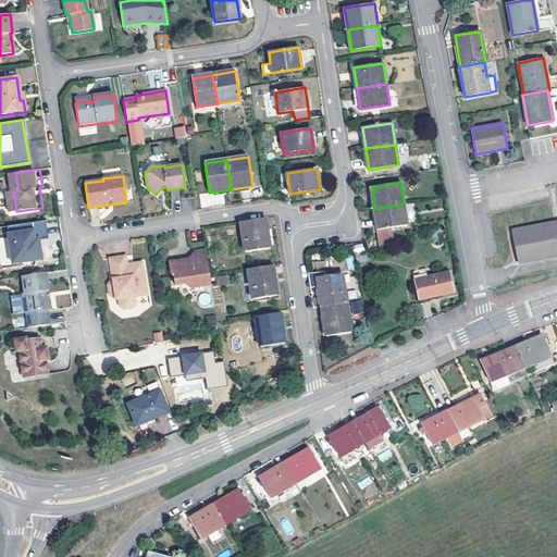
[(407,225),(404,203),(375,209),(381,246),(392,240),(390,227),(407,225)]
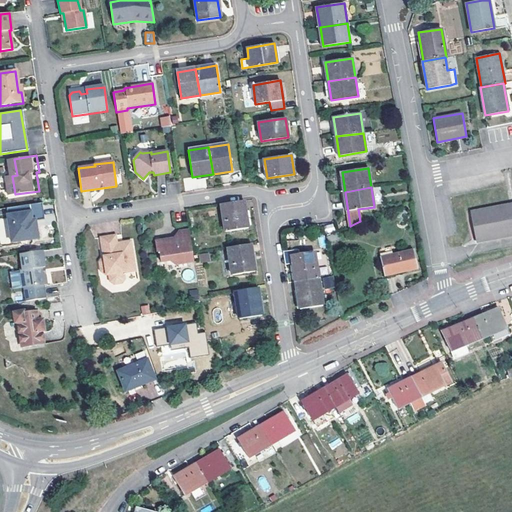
[(249,227),(244,200),(221,204),(226,231),(249,227)]
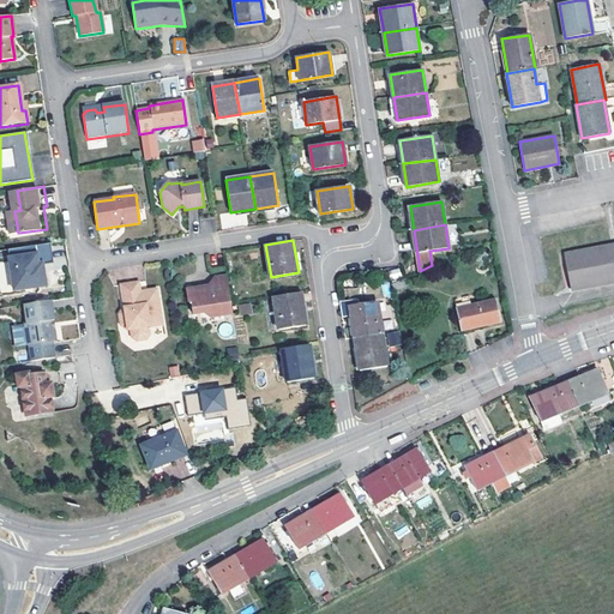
[(49,244),(7,251),(13,290),(24,289),(26,286),(34,284),(37,287),(44,286),(43,274),(38,272),(37,265),(42,265),(52,263),(49,244)]
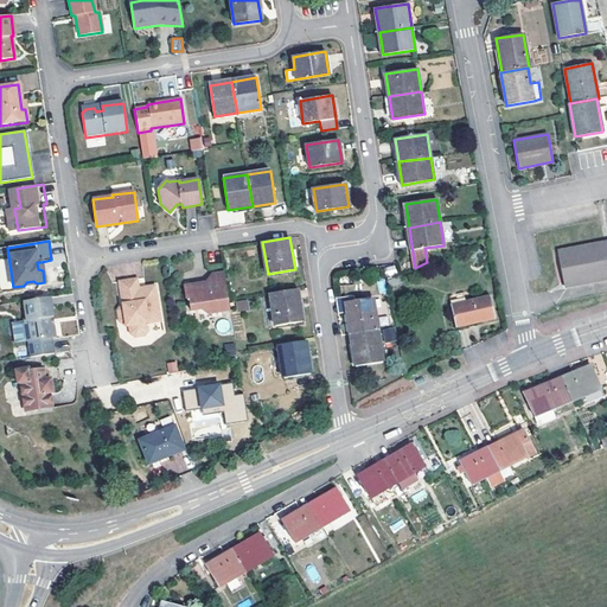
[(606,242),(558,251),(566,287),(577,285),(606,278),(606,242)]
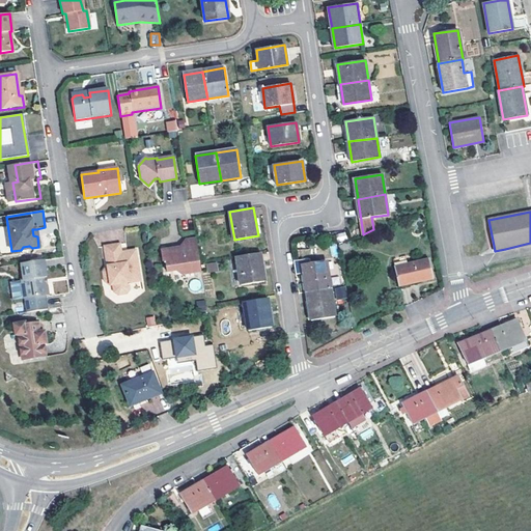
[(344,232),(336,234),(338,242),(346,239),(344,232)]
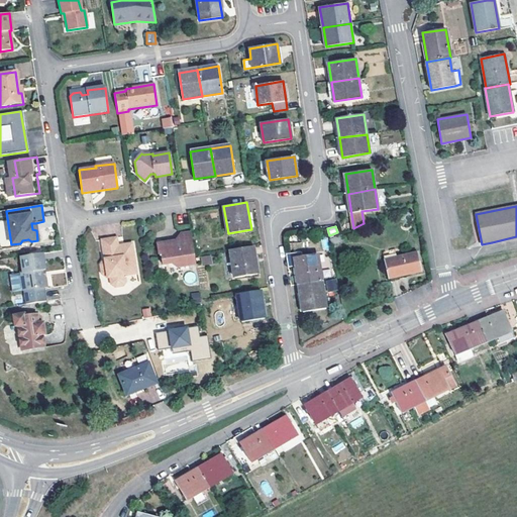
[(196,265),(191,232),(180,234),(174,243),(168,244),(168,242),(157,244),(159,254),(161,254),(163,265),(173,264),(177,267),(196,265)]
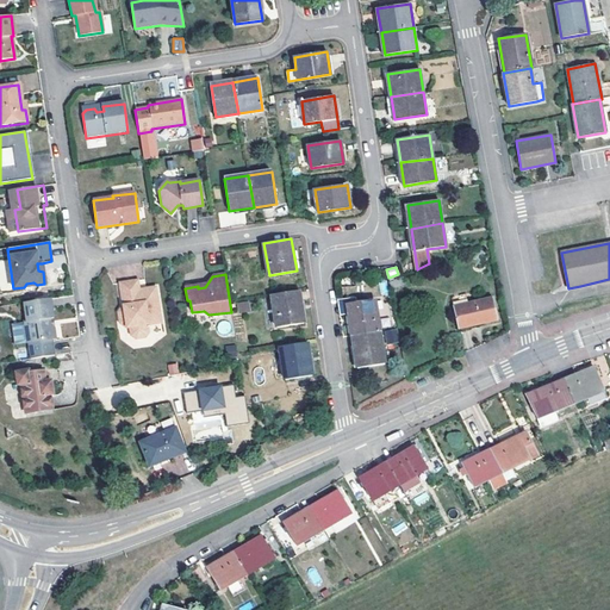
[(403,277),(388,282),(393,290),(406,284),(403,277)]
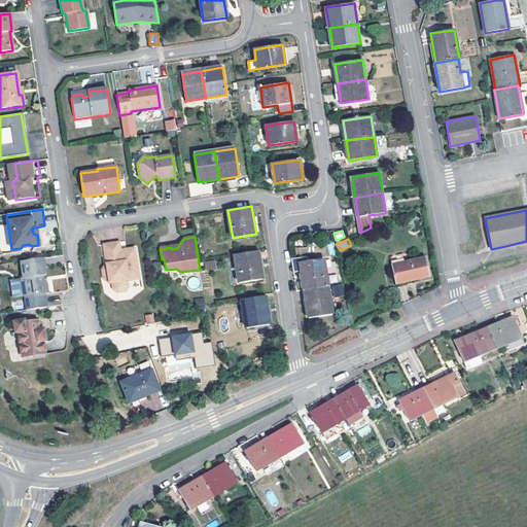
[(119,243),(103,246),(106,266),(102,272),(103,280),(110,284),(112,284),(113,290),(117,293),(126,292),(129,287),(129,281),(139,279),(134,248),(126,250),(127,253),(120,254),(120,251),(119,243)]
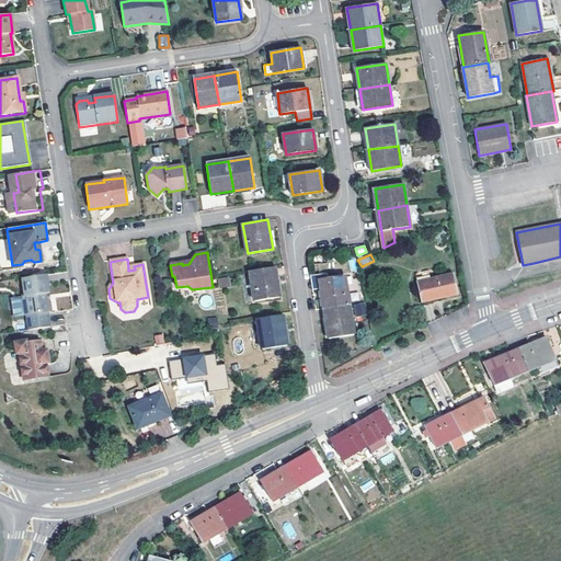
[(275,267),(250,272),(255,301),(279,297),(275,267)]
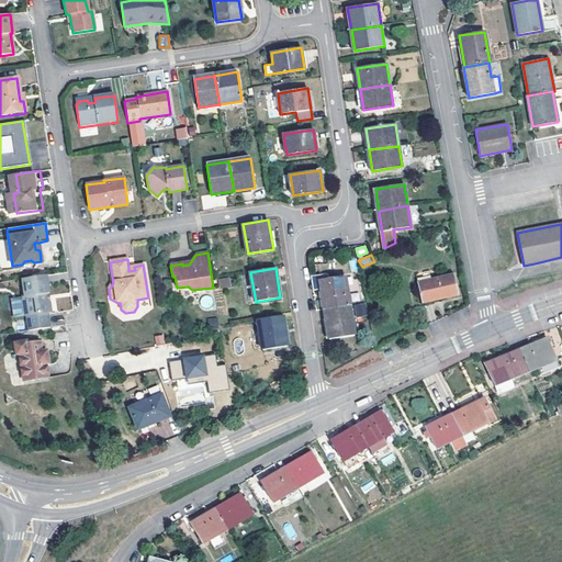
[(417,273),(418,282),(431,279),(429,270),(417,273)]
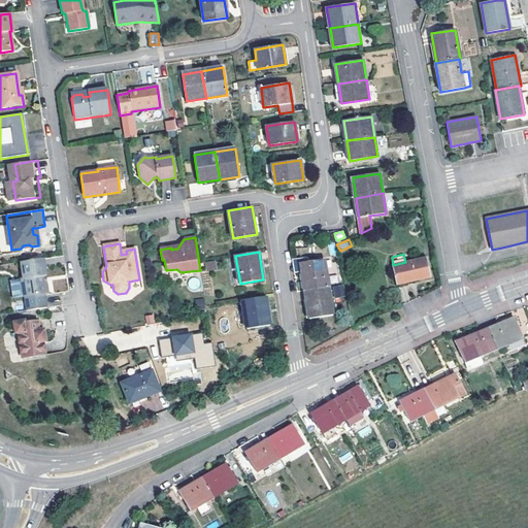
[(43,258),(21,262),(23,275),(21,276),(24,295),(26,295),(28,309),(47,306),(45,292),(48,292),(47,284),(44,282),(43,274),(46,274),(43,258)]
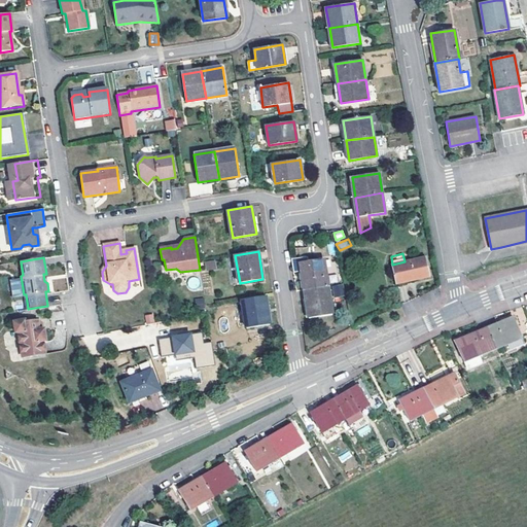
[(392,265),(396,285),(430,277),(426,257),(405,261),(392,265)]
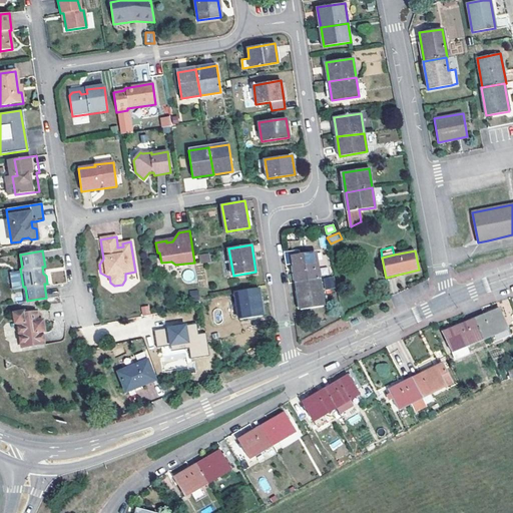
[(320,280),(316,252),(292,255),(296,283),(320,280)]
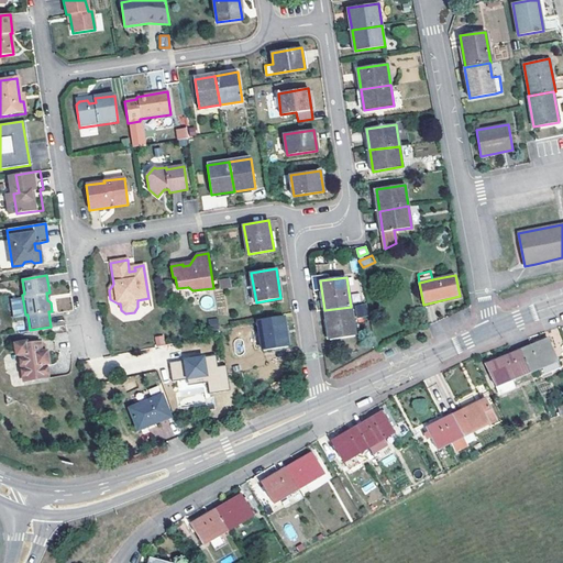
[(230,278),(219,278),(220,288),(231,287),(230,278)]
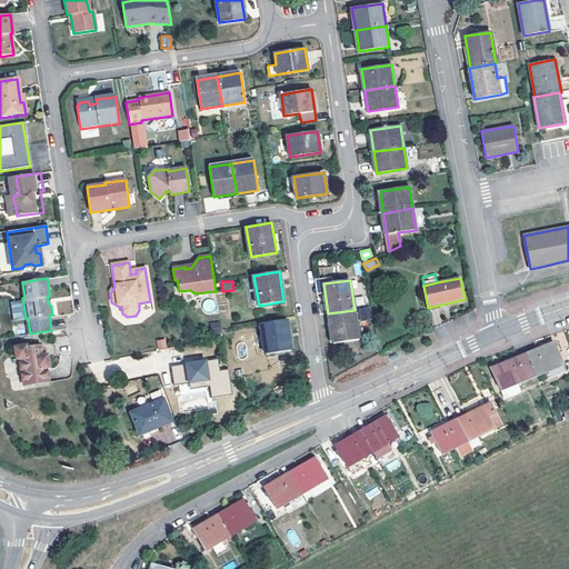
[(370,307),(359,308),(360,320),(371,320),(370,307)]
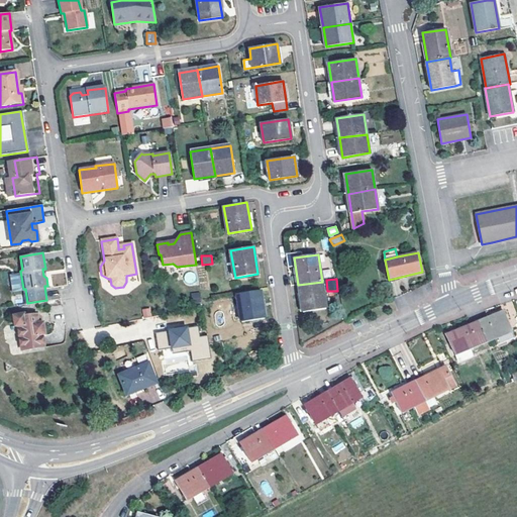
[(326,308),(322,282),(298,285),(302,312),(326,308)]
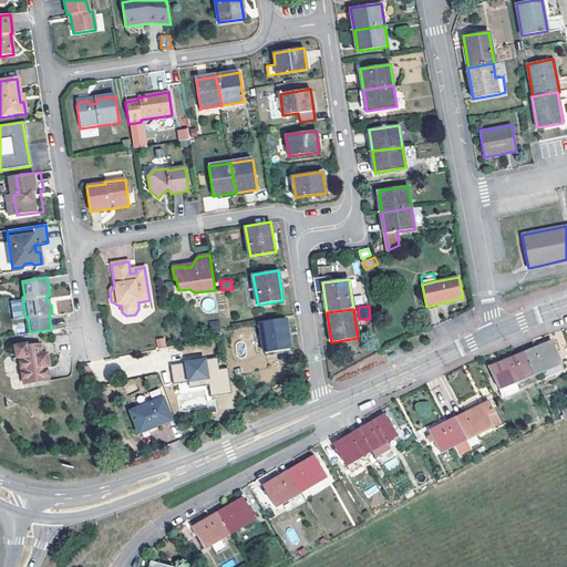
[(290,349),(286,319),(260,322),(266,353),(290,349)]
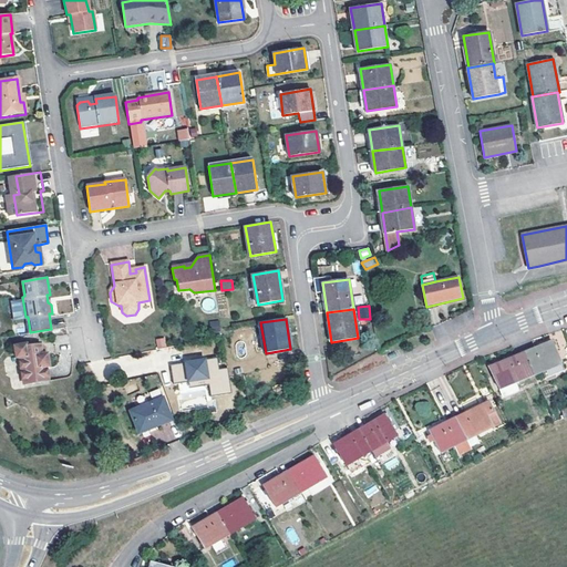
[(209,321),(210,332),(220,330),(218,320),(209,321)]
